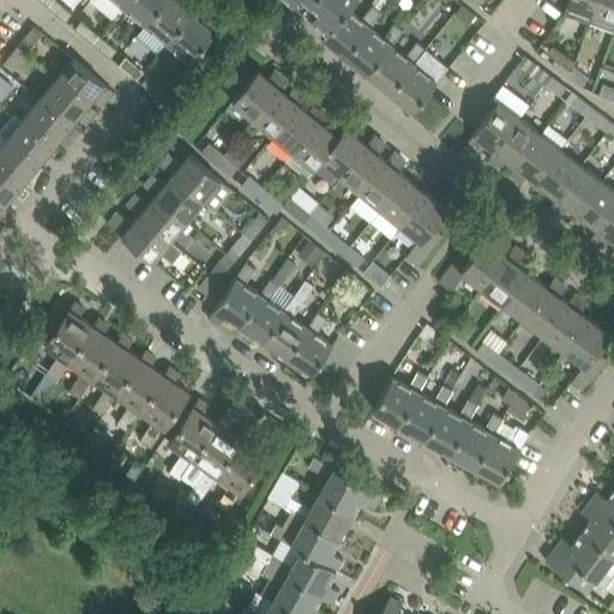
[(73,12),(58,0),(53,0),(48,6),(66,20),(73,12)]
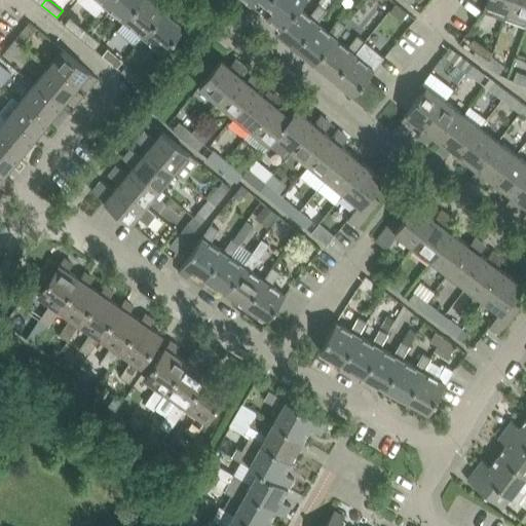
[(109,0),(106,4),(124,21),(141,0),(109,0)]
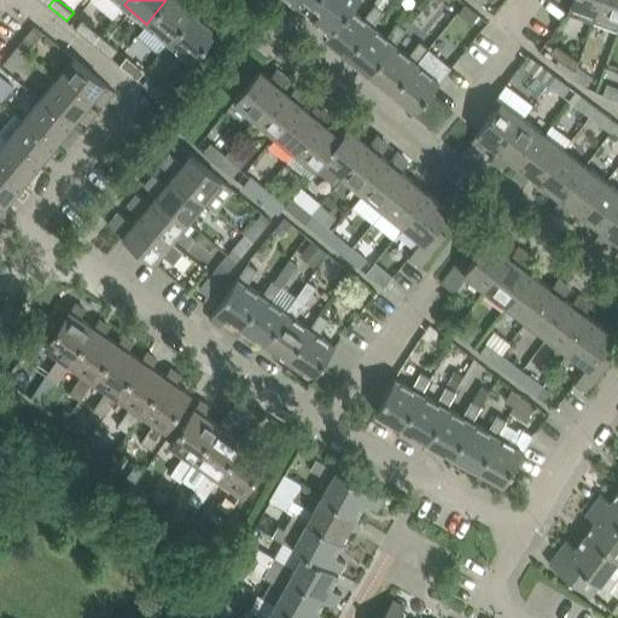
[(193,12),(179,0),(165,0),(146,24),(169,42),(193,12)]
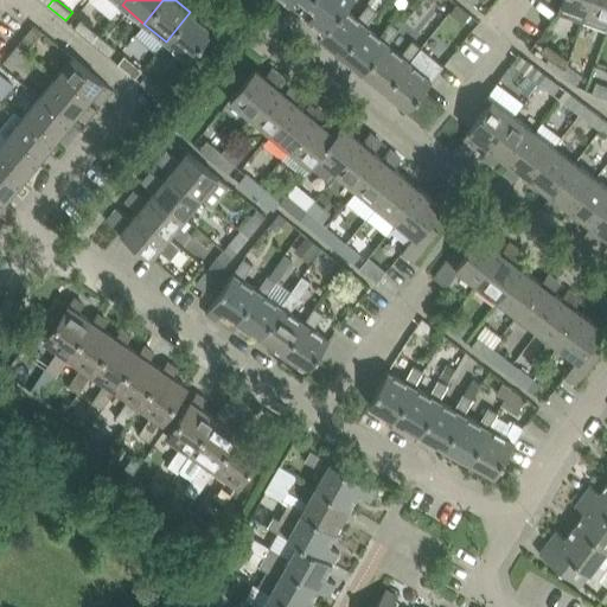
[(289,0),(291,0),(299,0),(312,11),(308,16),(324,29),(344,4),(345,6),(350,0),(289,0)]
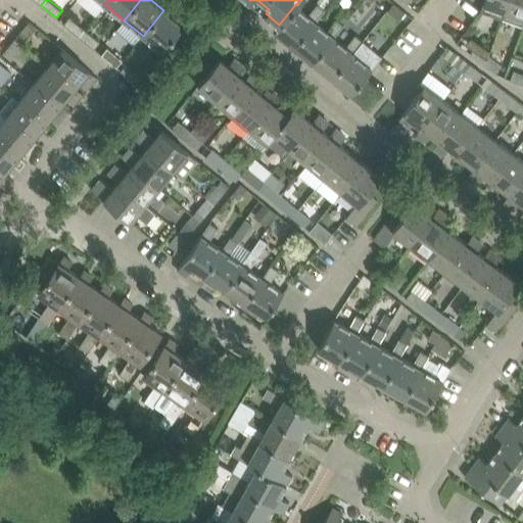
[(279,25),(275,30),(294,46),(316,20),(325,9),(324,8),(330,0),(320,0),(308,13),(297,5),(296,3),(279,25)]
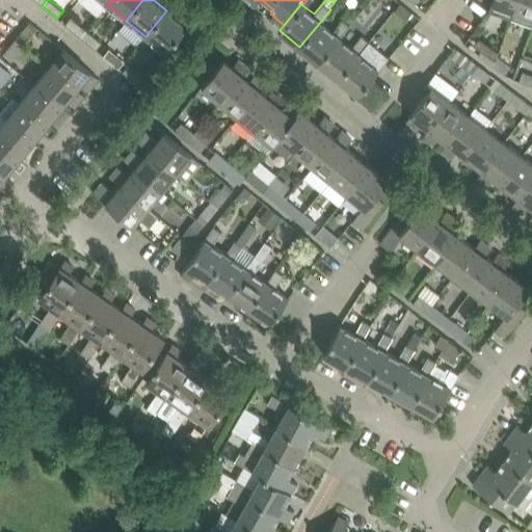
[(513,10),(514,11),(517,0),(493,0),(489,11),(510,19),(513,10)]
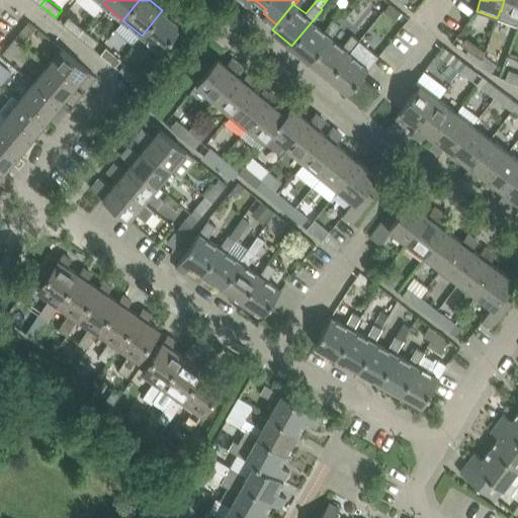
[(517,0),(504,0),(501,11),(500,10),(497,18),(517,24),(517,0)]
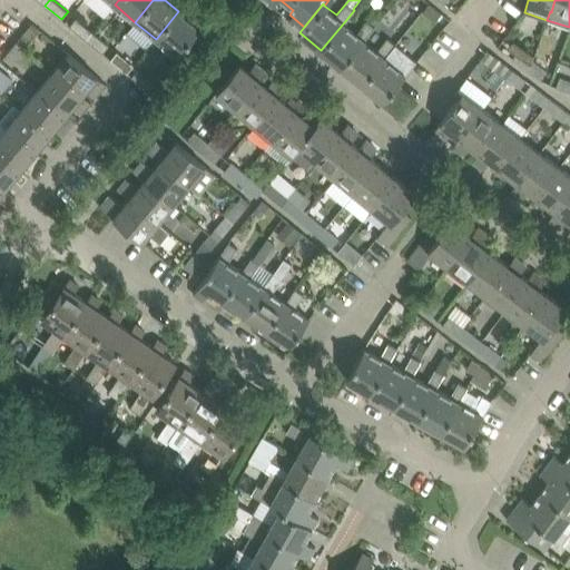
[(430,3),(423,11),(435,21),(442,13),(430,3)]
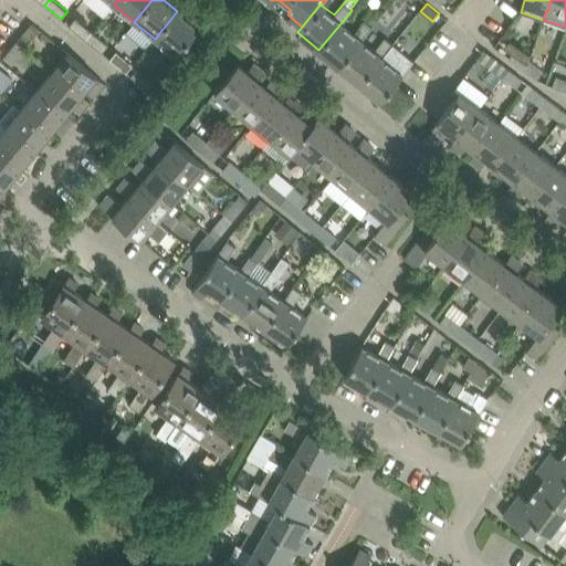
[(199,29),(177,11),(155,39),(176,56),(199,29)]
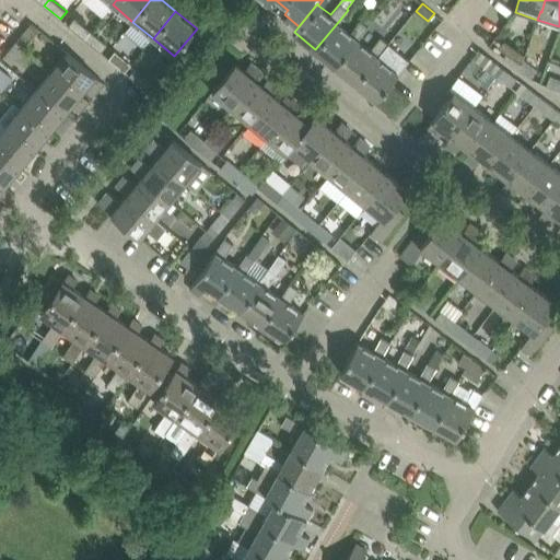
[(366,11),(360,18),(369,24),(374,18),(366,11)]
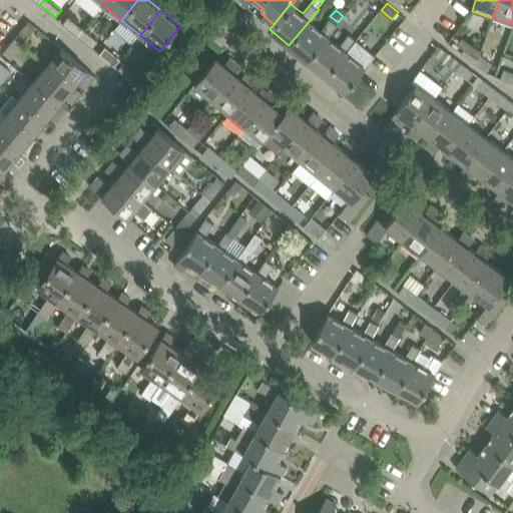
[(63,23),(77,35),(83,28),(68,16),(63,23)]
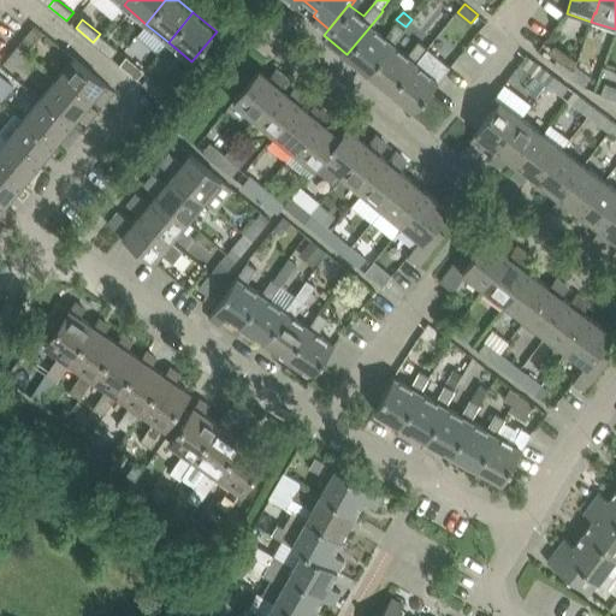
[(372,24),(347,54),(369,73),(395,43),(406,29),(397,22),(386,35),(372,24)]
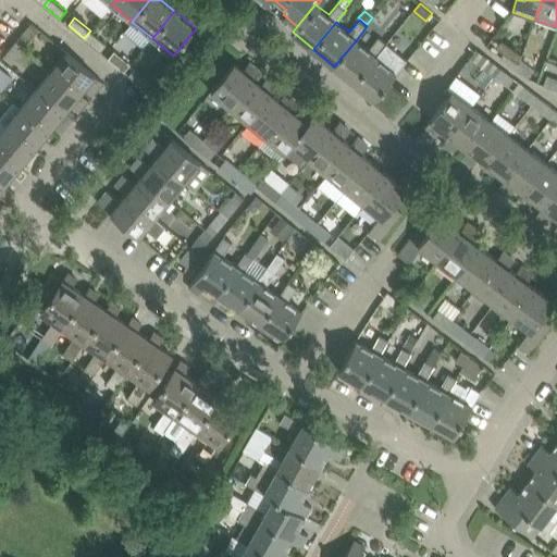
[(32,23),(16,41),(24,48),(39,29),(32,23)]
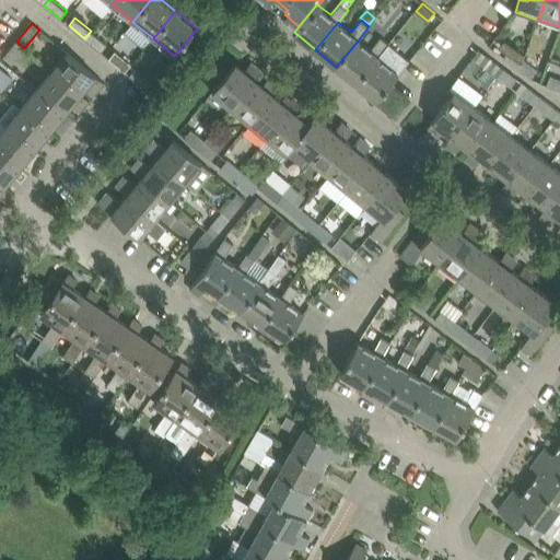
[(107,44),(91,31),(84,38),(101,51),(107,44)]
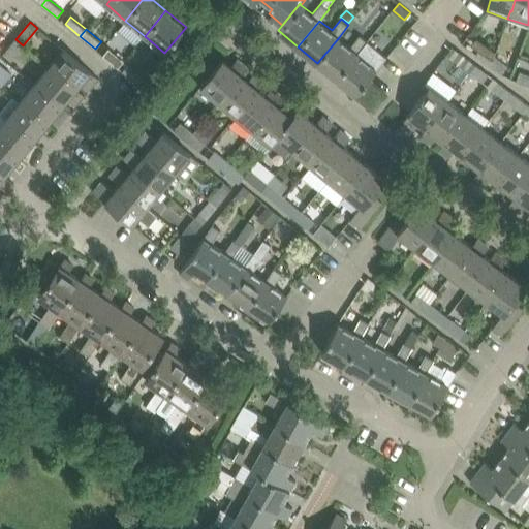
[(339,37),(317,63),(336,79),(356,53),(358,53),(368,40),(366,39),(360,34),(350,45),(339,37)]
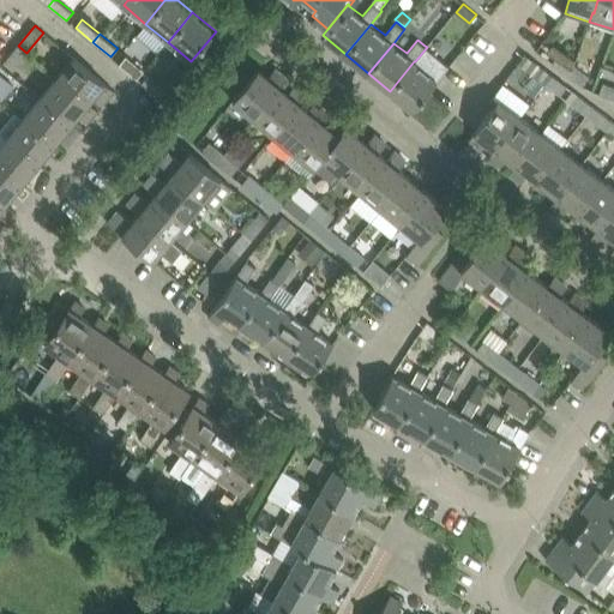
[(13,67),(26,53),(18,46),(6,60),(13,67)]
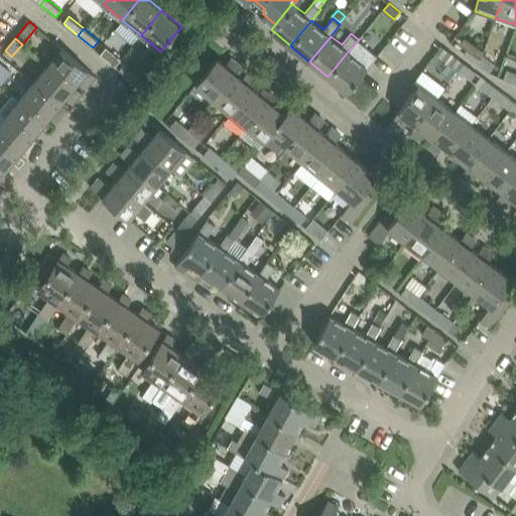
[(348,51),(328,77),(347,93),(378,55),(359,39),(349,51),(348,51)]
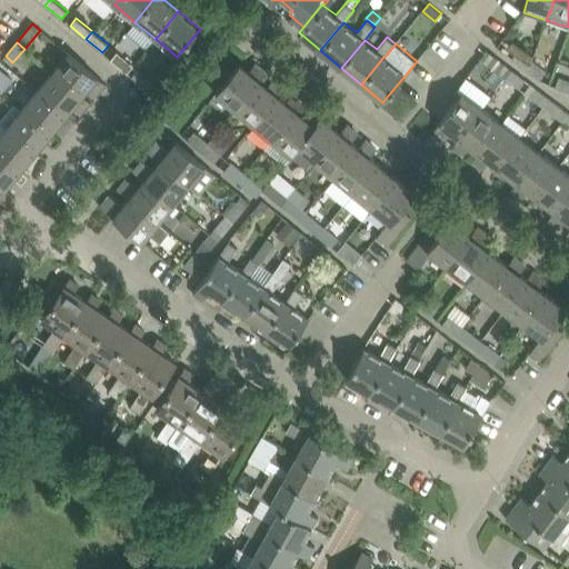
[(481,58),(507,77),(512,69),(488,50),(481,58)]
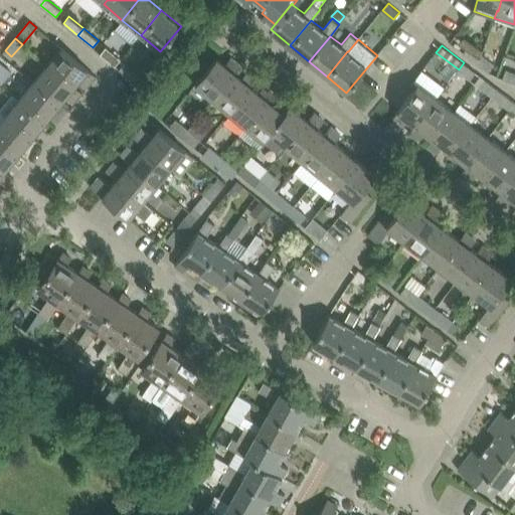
[(465,51),(477,61),(483,54),(470,45),(465,51)]
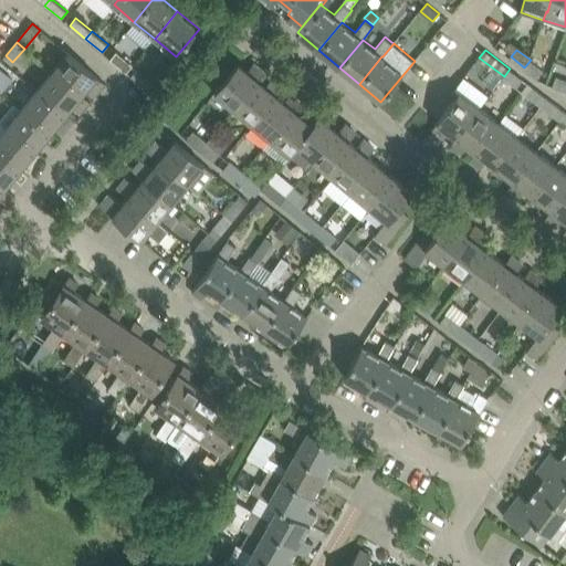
[(133,65),(116,51),(111,59),(127,73),(133,65)]
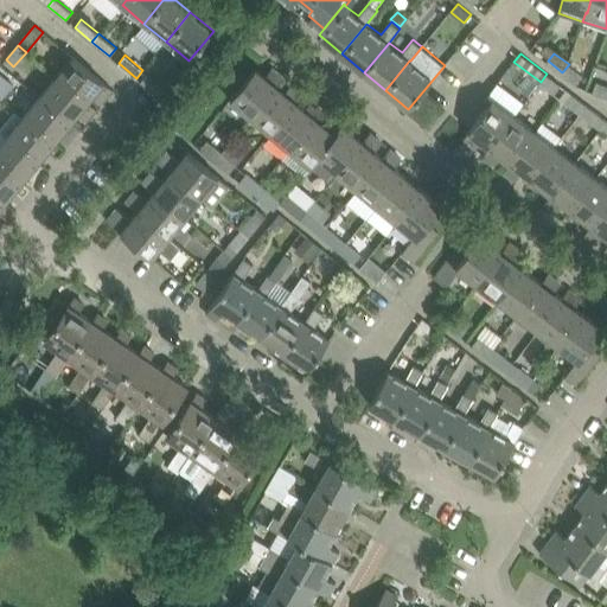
[(74,57),(57,77),(88,102),(94,94),(103,101),(113,89),(74,57)]
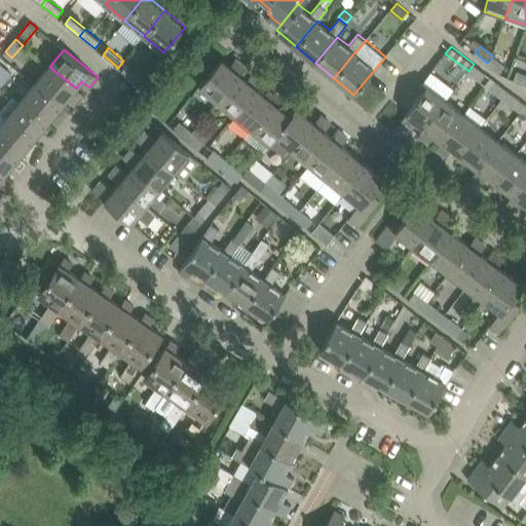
[(505,65),(493,55),(487,63),(500,72),(505,65)]
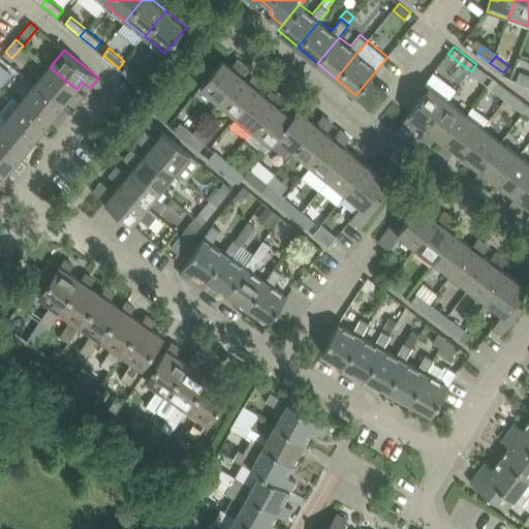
[(219,101),(241,74),(242,74),(248,67),(238,59),(231,66),(223,60),(200,87),(219,101)]
